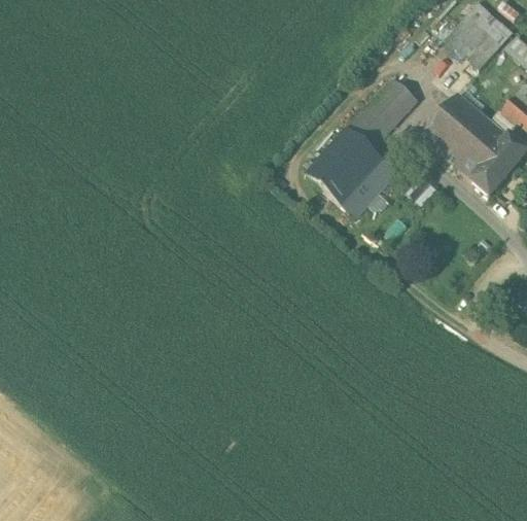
[(512,32),(477,2),(466,13),(501,44),(512,32)]
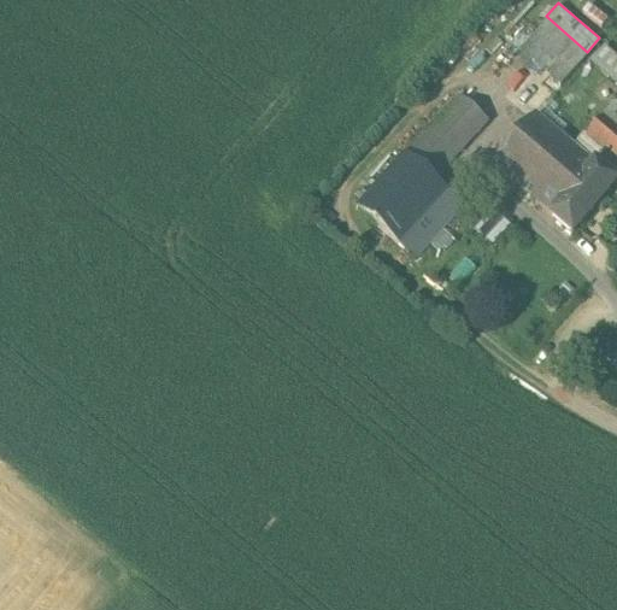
[(587,52),(546,16),(519,47),(560,82),(587,52)]
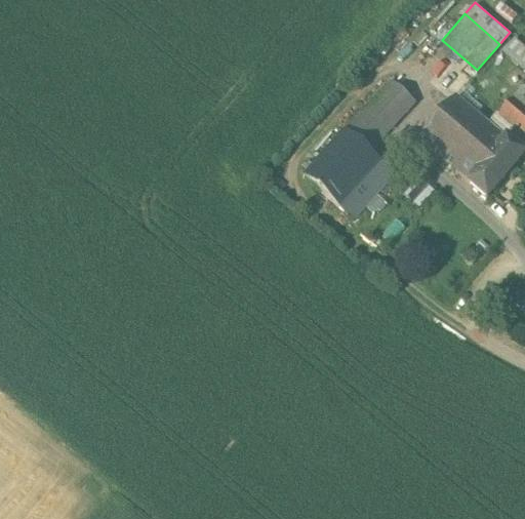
[(393,79),(348,127),(370,149),(415,101),(393,79)]
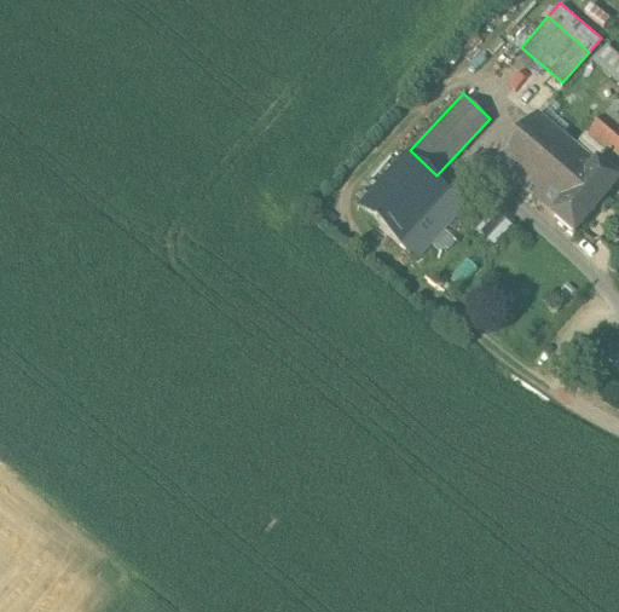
[(618,113),(609,105),(589,130),(609,146),(618,154),(618,113)]
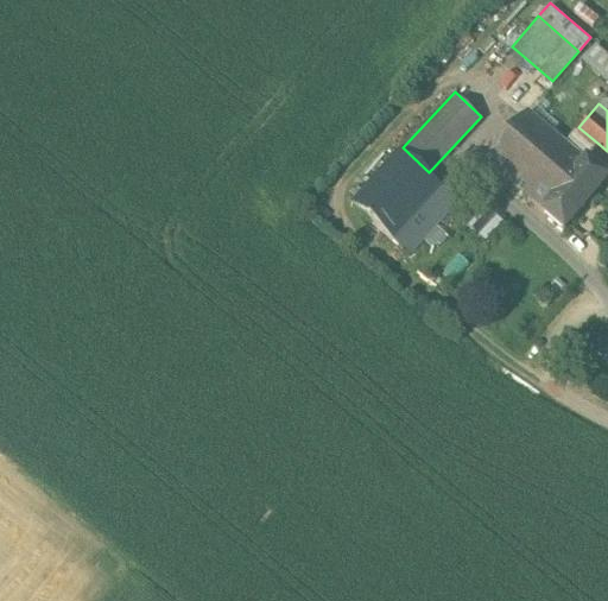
[(567,141),(527,107),(486,153),(545,206),(586,159),(567,141)]
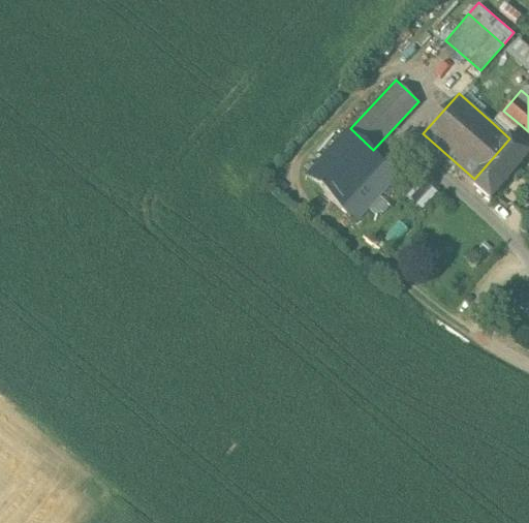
[(521,125),(503,111),(493,123),(509,139),(510,137),(521,125)]
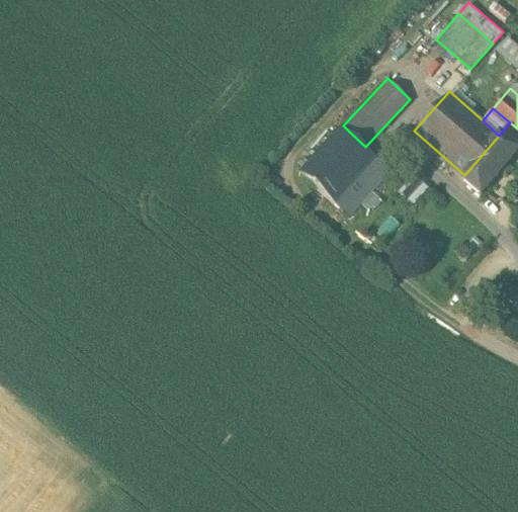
[(517,129),(510,122),(500,135),(517,150),(517,129)]
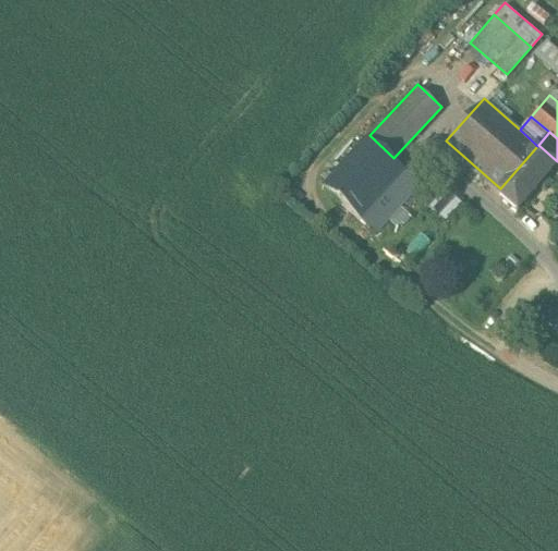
[(370,135),(324,184),(360,218),(404,169),(393,158),(370,135)]
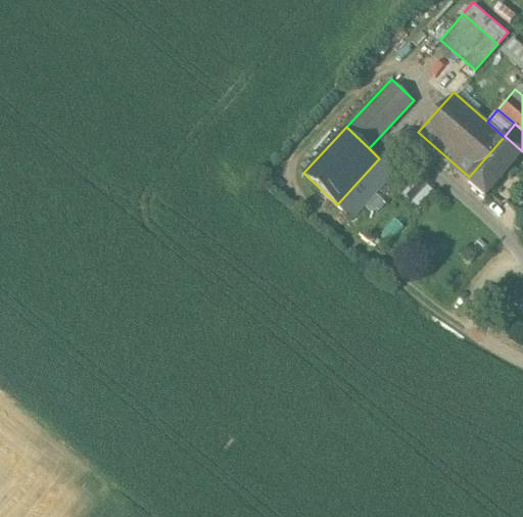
[(469,177),(468,178),(486,193),(522,151),(505,136),(504,137),(469,177)]
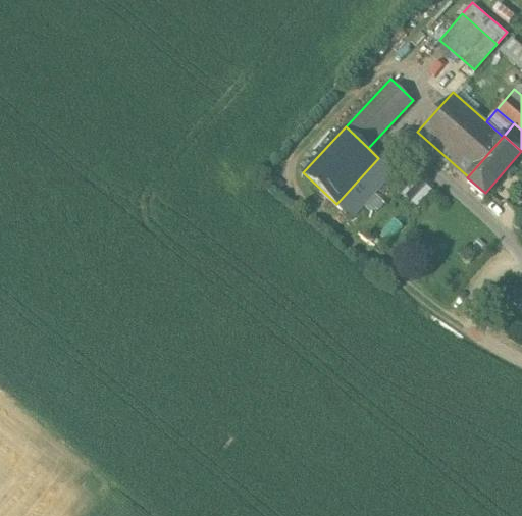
[(378,158),(336,204),(349,215),(392,169),(378,158)]
